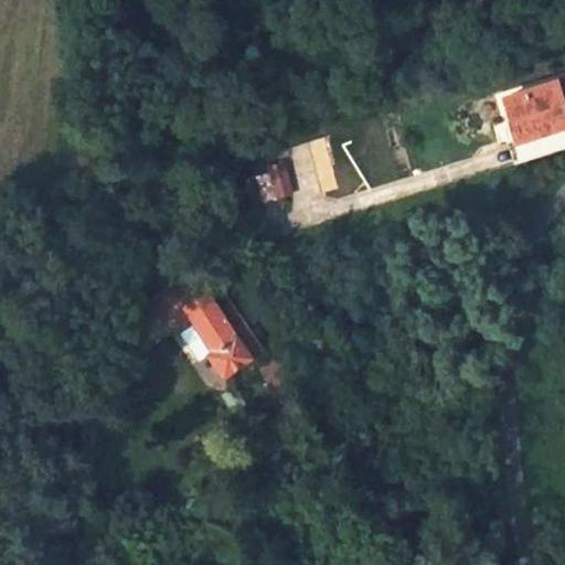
[(564,78),(504,98),(518,141),(514,141),(522,162),(564,149),(564,78)]
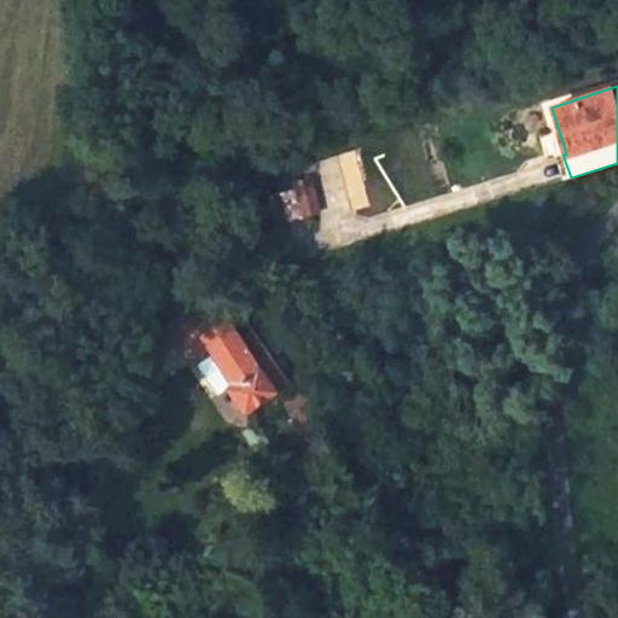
[(292,182),(301,207),(314,202),(305,178),(292,182)]
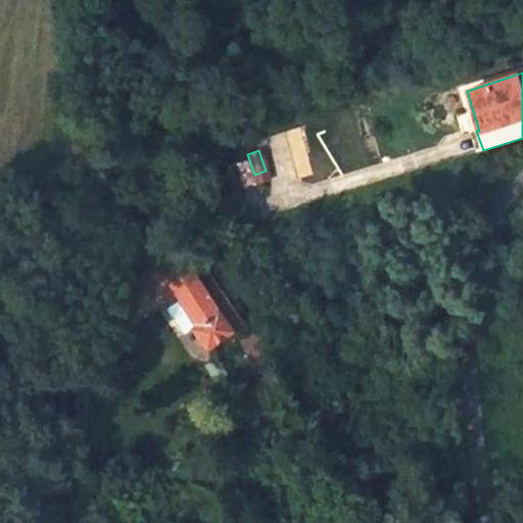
[(254,175),(247,154),(234,158),(244,186),(256,182),(254,175)]
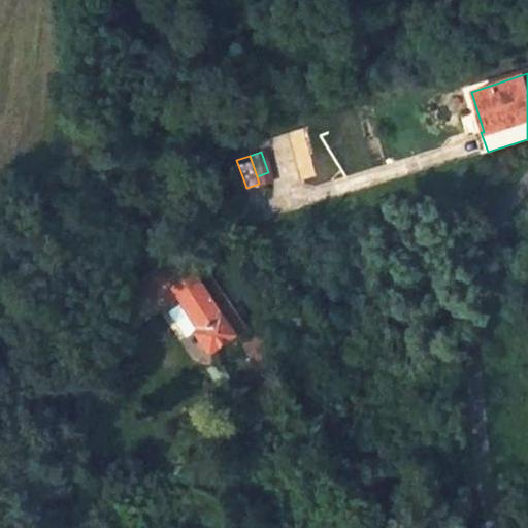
[(146,278),(114,306),(128,324),(162,295),(171,288),(178,299),(198,330),(196,332),(210,352),(243,328),(223,296),(219,300),(215,295),(205,282),(200,284),(179,256),(146,278)]
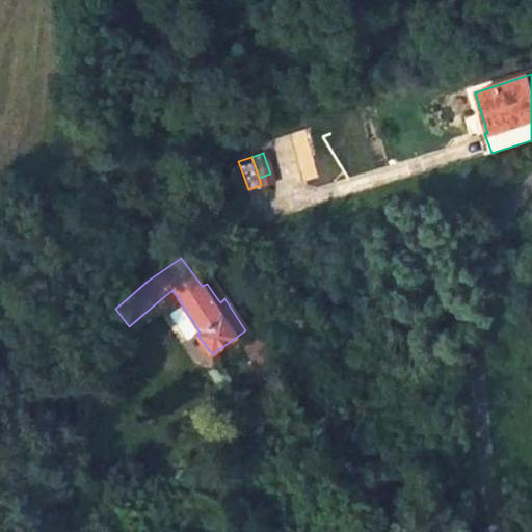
[(163,297),(169,309),(180,301),(173,290),(163,297)]
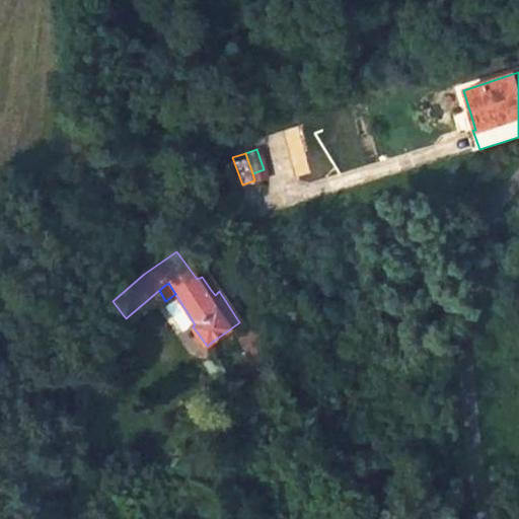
[(215,295),(219,291),(216,286),(211,290),(215,295)]
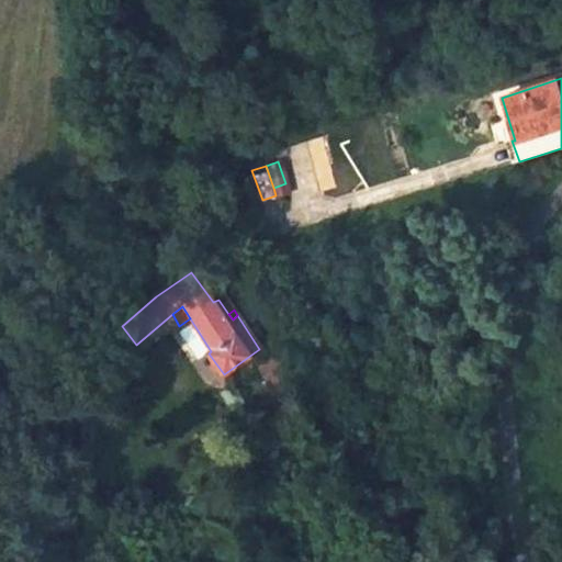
[(263,359),(271,374),(282,369),(274,353),(263,359)]
